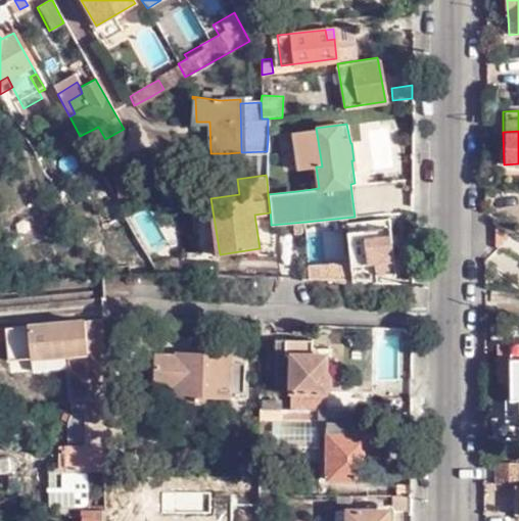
[(295,176),(267,179),(268,194),(297,191),(295,176)]
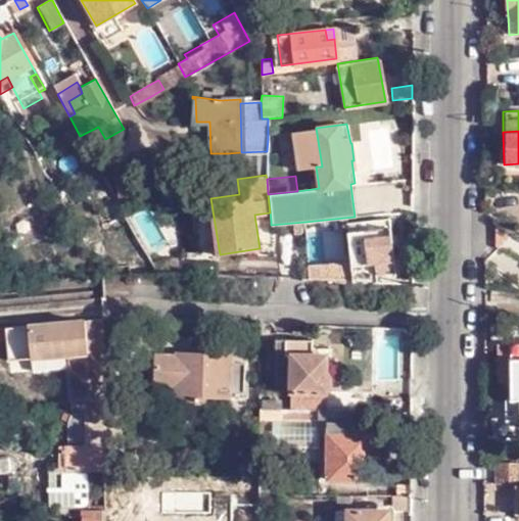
[(210,198),(191,202),(198,253),(220,254),(210,198)]
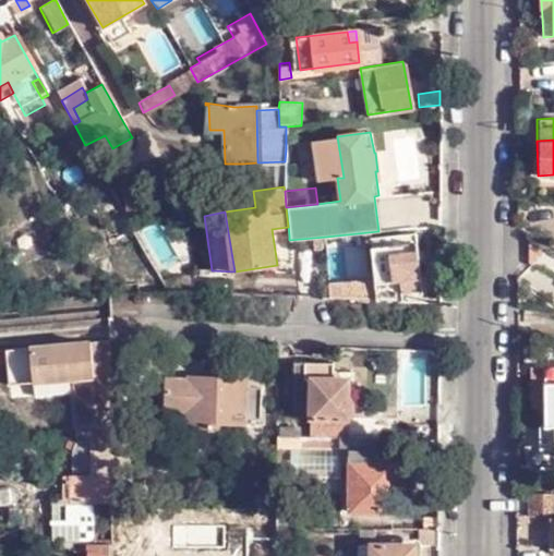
[(340,299),(421,301),(419,277),(420,277),(414,232),(369,238),(370,243),(350,245),(353,283),(341,282),(340,299)]
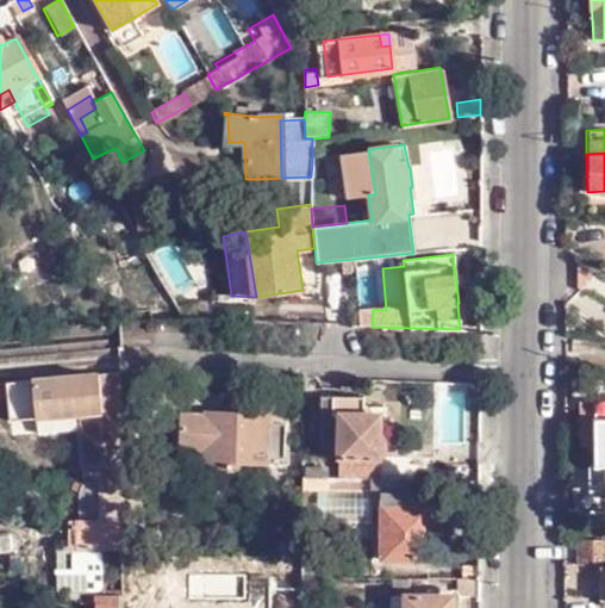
[(119,368),(7,380),(10,417),(101,408),(103,466),(119,466),(119,372),(119,368)]
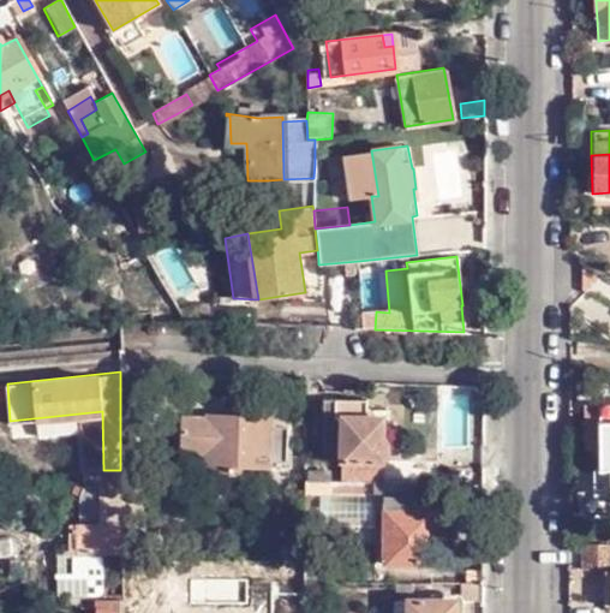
[(380,458),(381,416),(365,416),(366,397),(322,397),(322,457),(341,457),(380,458)]
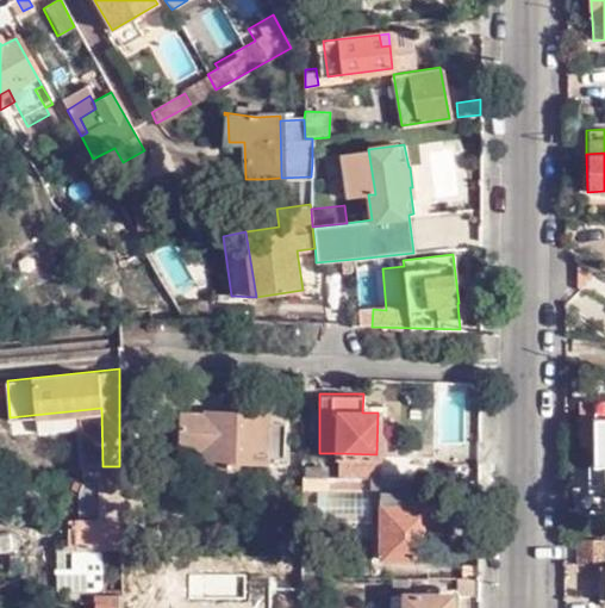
[(604,401),(593,402),(593,444),(593,465),(604,465),(604,476),(604,495),(604,494),(604,401)]
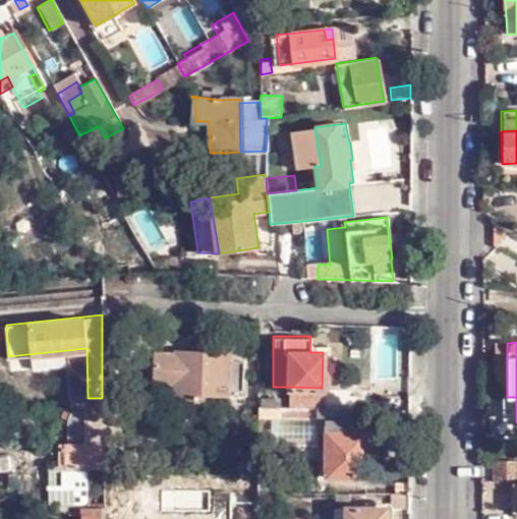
[(507,379),(507,343),(495,343),(495,379),(507,379)]
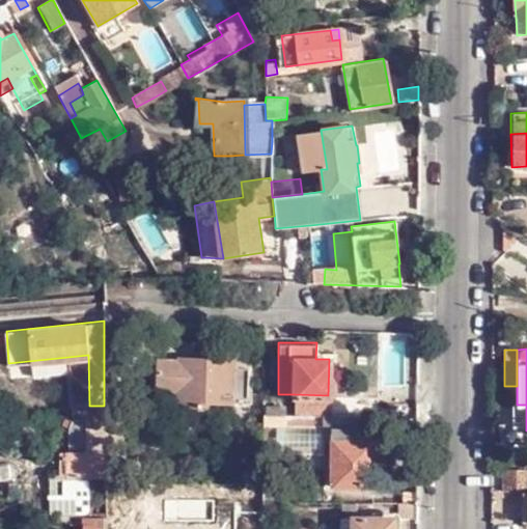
[(159,359),(157,386),(177,388),(177,404),(197,405),(197,399),(231,399),(232,377),(232,365),(232,358),(159,359)]
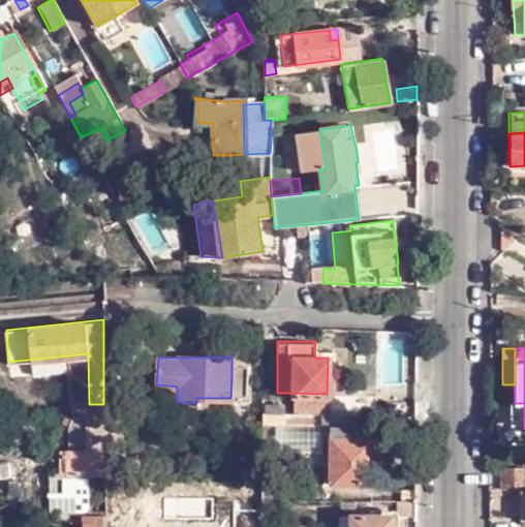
[(247,365),(232,364),(232,375),(246,376),(247,365)]
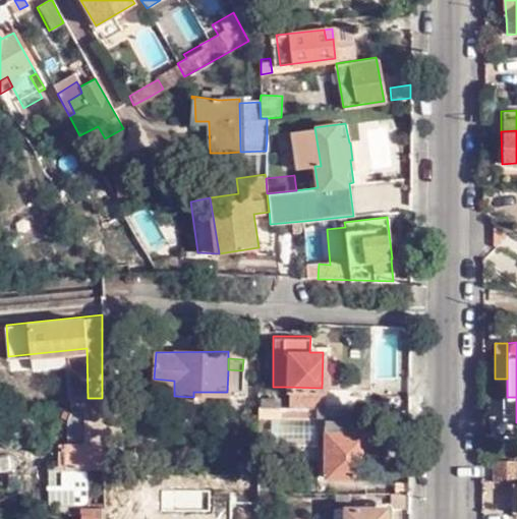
[(228,369),(227,392),(241,392),(242,370),(228,369)]
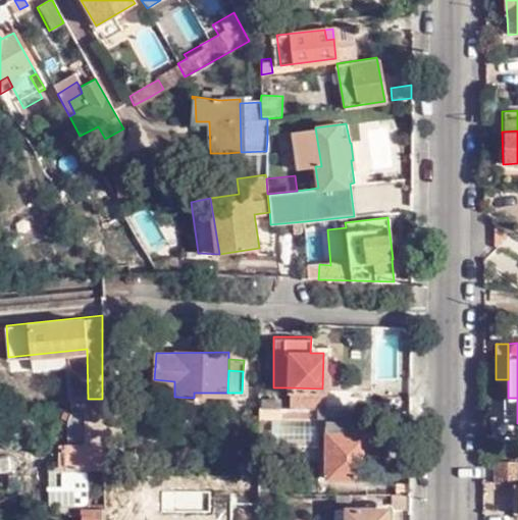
[(257,405),(280,406),(280,398),(258,397),(257,405)]
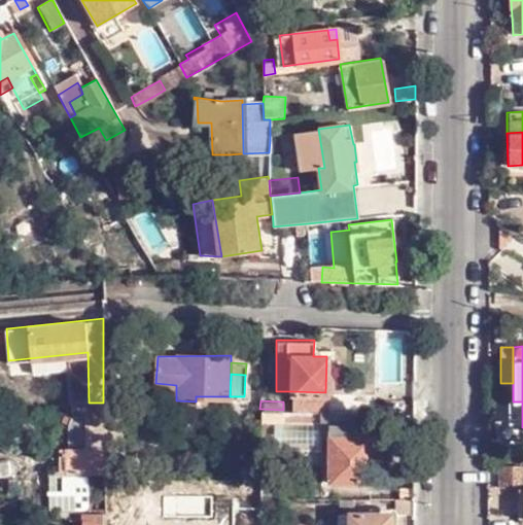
[(101,524),(102,508),(85,508),(85,465),(103,465),(103,451),(103,448),(103,416),(103,403),(89,403),(88,406),(80,405),(80,401),(69,401),(69,443),(61,443),(60,465),(48,464),(48,506),(75,506),(75,515),(82,515),(81,524),(101,524)]
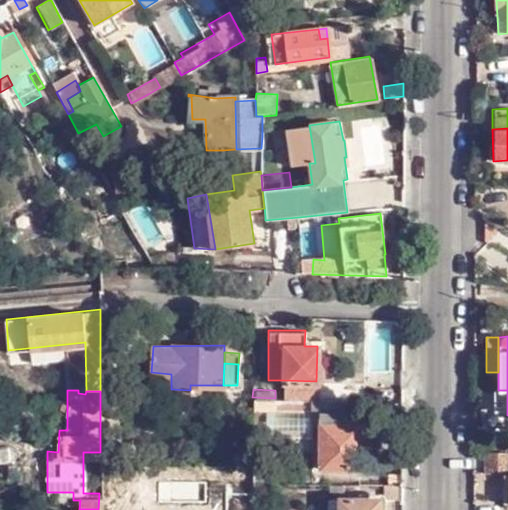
[(252,397),(252,411),(275,410),(275,398),(252,397)]
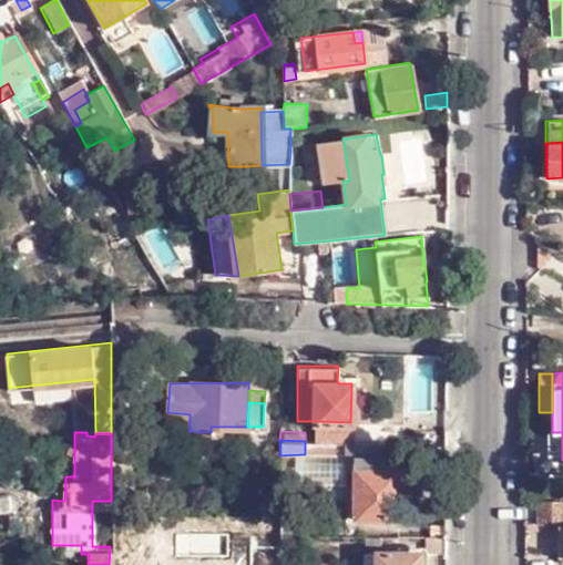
[(111,448),(111,482),(124,482),(124,448),(111,448)]
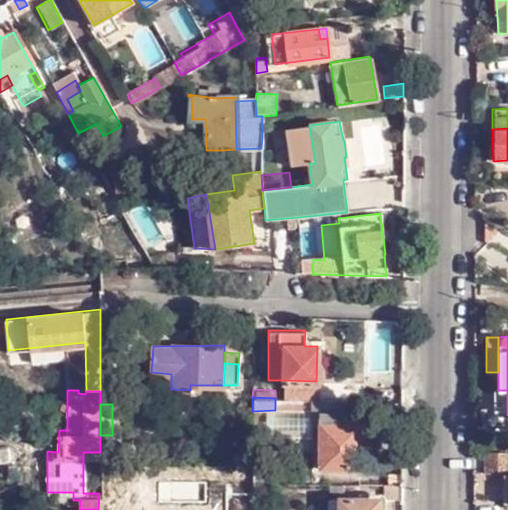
[(194,425),(194,409),(174,410),(174,425),(194,425)]
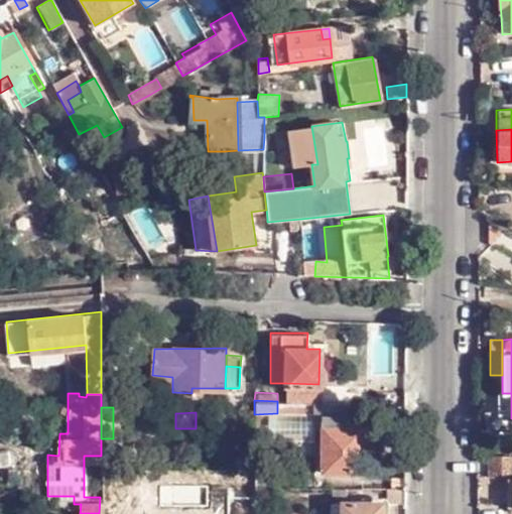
[(322,418),(322,426),(341,426),(341,417),(322,418)]
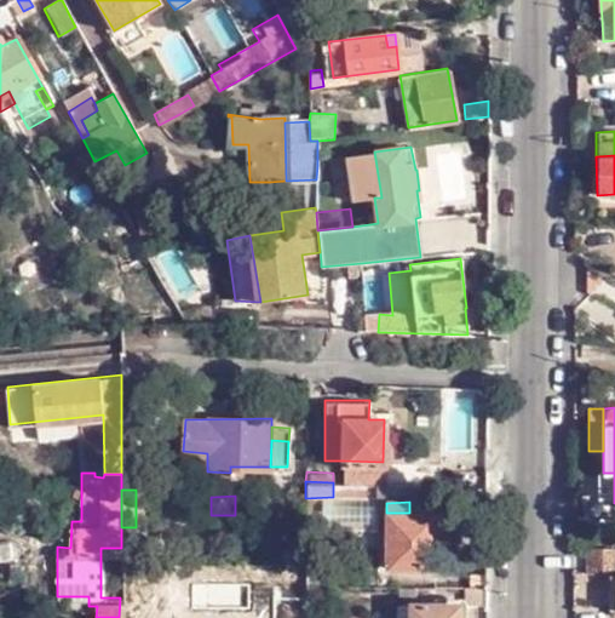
[(409,513),(386,513),(386,565),(434,566),(434,513),(409,513)]
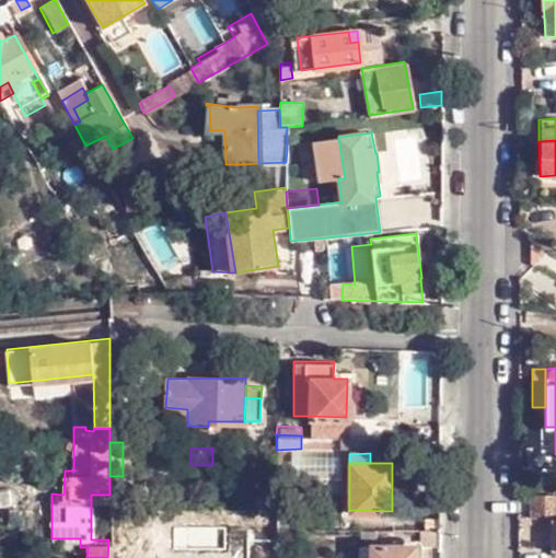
[(531,496),(516,496),(516,515),(530,515),(531,496)]
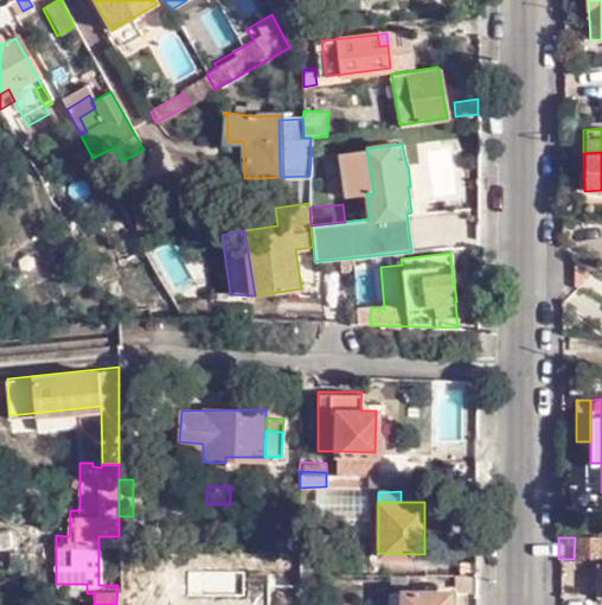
[(595,560),(601,560),(601,537),(575,537),(574,559),(595,560)]
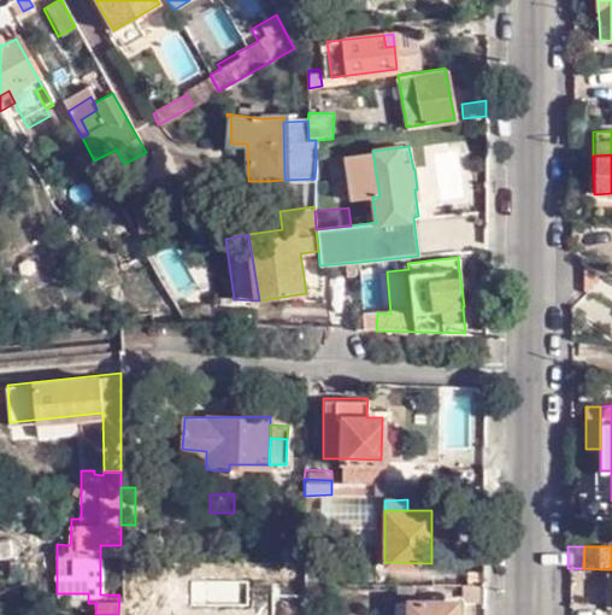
[(406,595),(406,581),(396,583),(396,595),(406,595)]
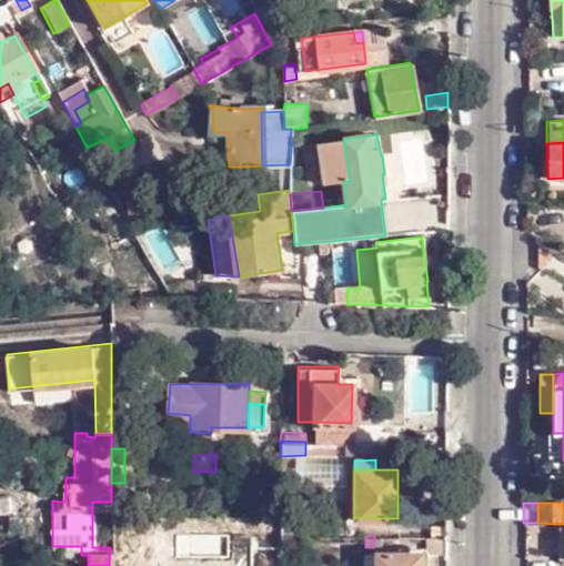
[(445,552),(445,535),(430,535),(425,535),(425,552),(445,552)]
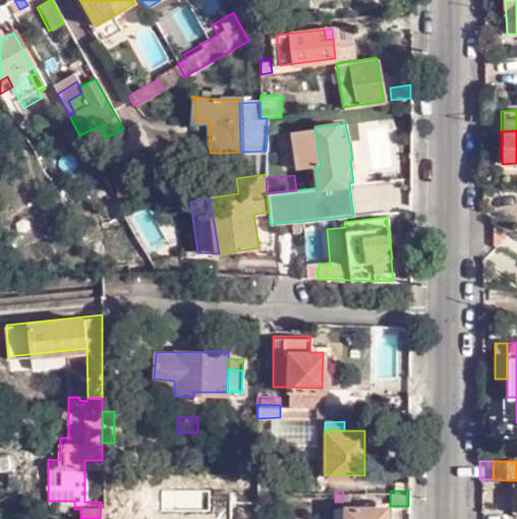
[(334,518),(344,518),(344,506),(334,506),(334,518)]
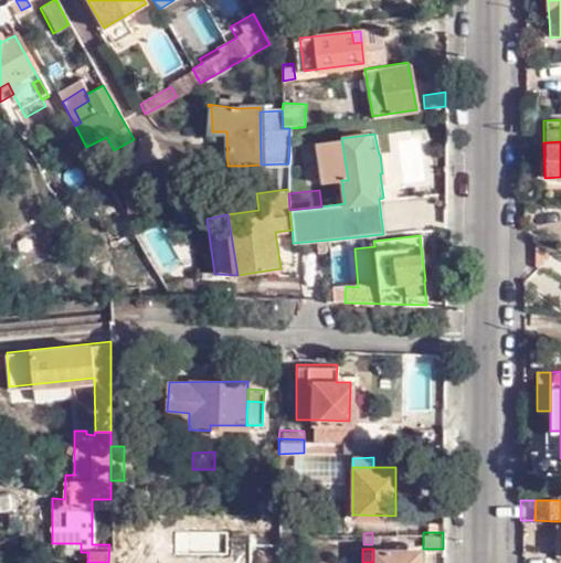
[(373,549),(373,562),(417,562),(419,549),(373,549)]
